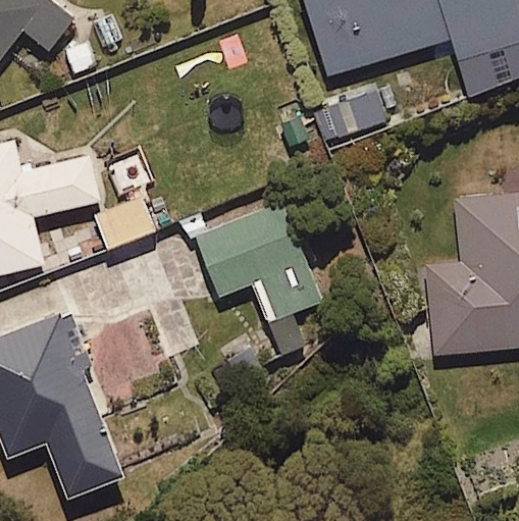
[(0,60),(22,32),(49,51),(74,18),(49,0),(0,0),(0,60)]
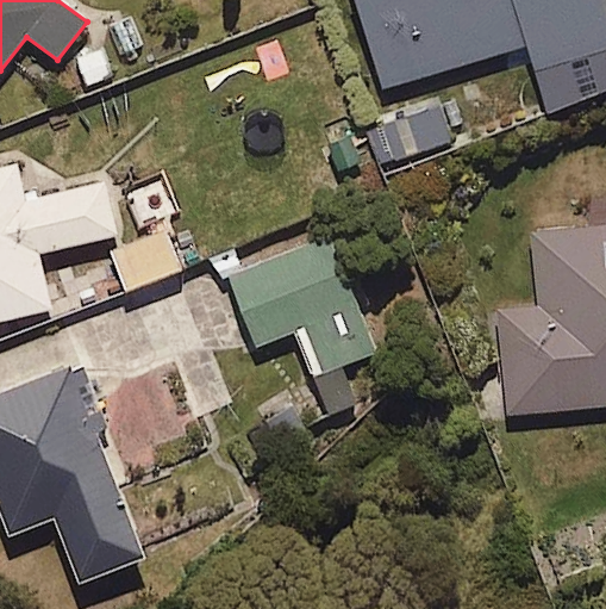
[(355,0),(382,91),(523,48),(542,113),(605,93),(605,30),(597,0),(355,0)]
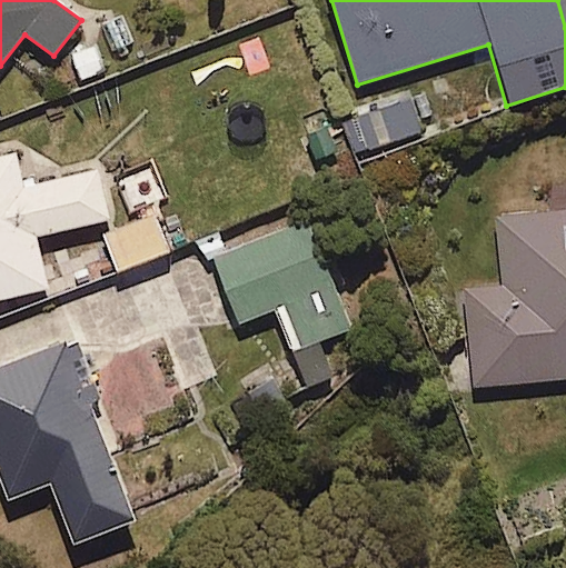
[(353,155),(419,135),(409,101),(343,121),(353,155)]
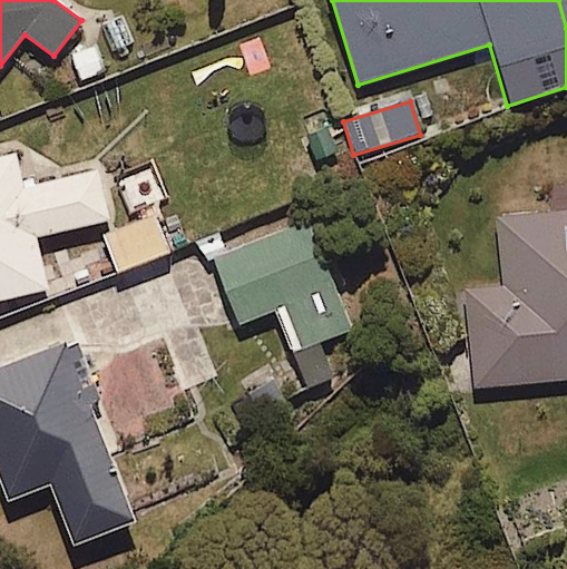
[(37,186),(35,175),(21,178),(16,155),(0,157),(0,300),(48,288),(36,238),(110,219),(98,172),(37,186)]
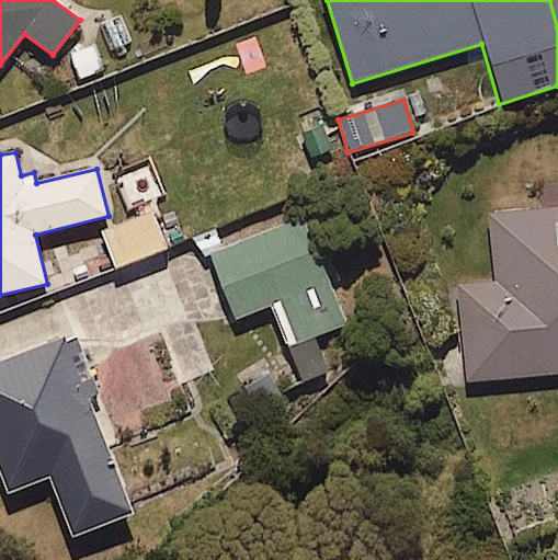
[(466,383),(557,374),(557,208),(489,215),(494,283),(457,286),(466,383)]
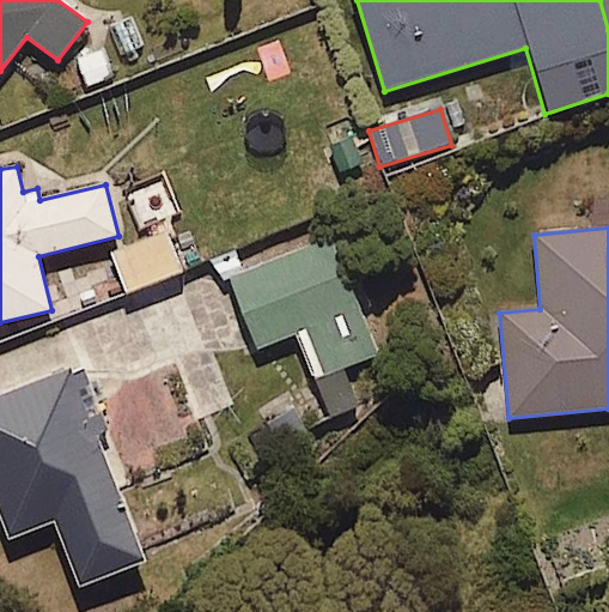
[(126,295),(182,272),(166,232),(109,254),(126,295)]
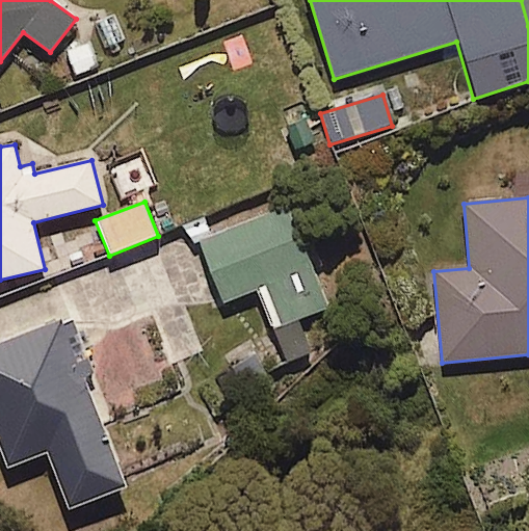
[(223,232),(216,215),(191,224),(205,257),(222,303),(259,289),(274,328),(327,308),(288,207),(223,232)]
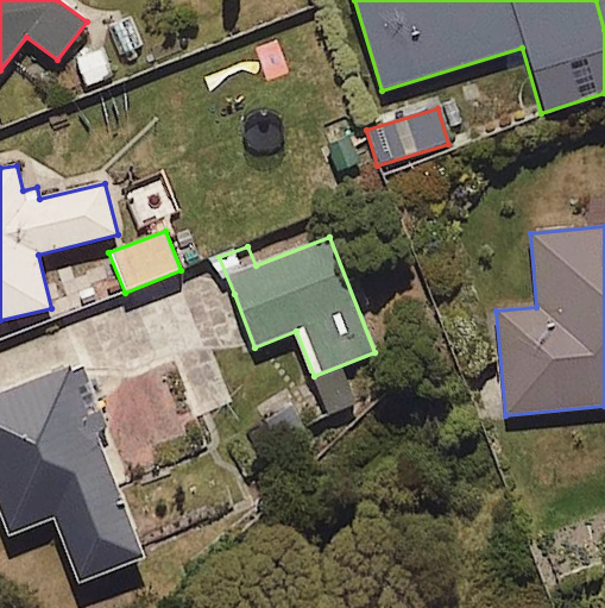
[(96,432),(107,428),(82,364),(0,396),(0,508),(11,536),(56,519),(82,583),(146,558),(96,432)]
